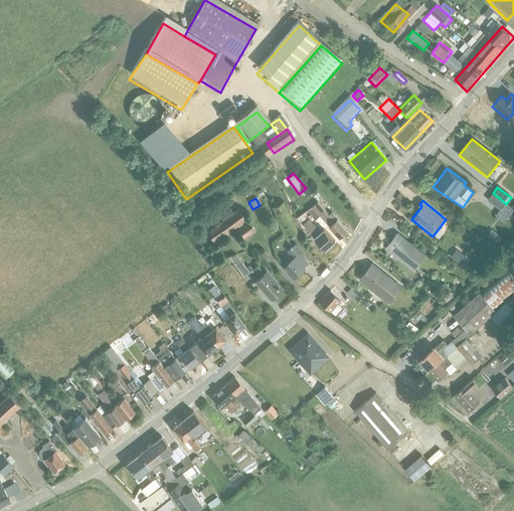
[(312,207),(307,210),(315,219),(320,215),(312,207)]
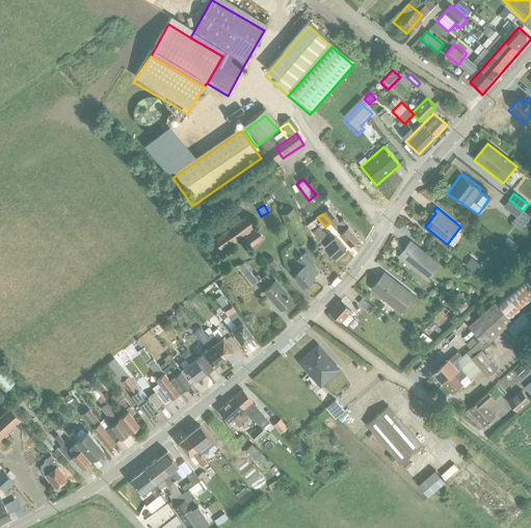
[(256,230),(251,233),(249,231),(255,227),(247,215),(212,239),(220,251),(245,234),(247,236),(243,238),(249,247),(262,239),(256,230)]
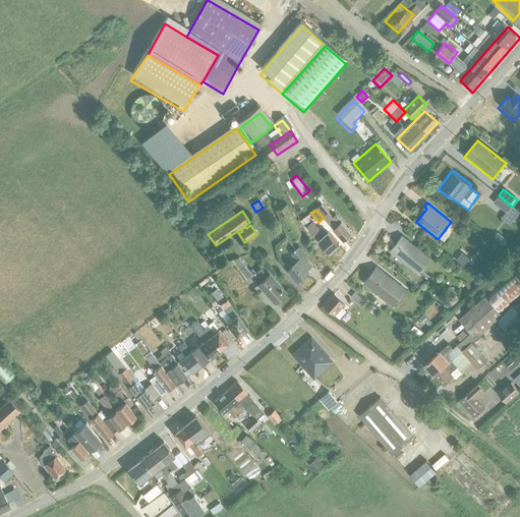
[(329,215),(325,218),(344,241),(352,234),(341,222),(338,225),(329,215)]
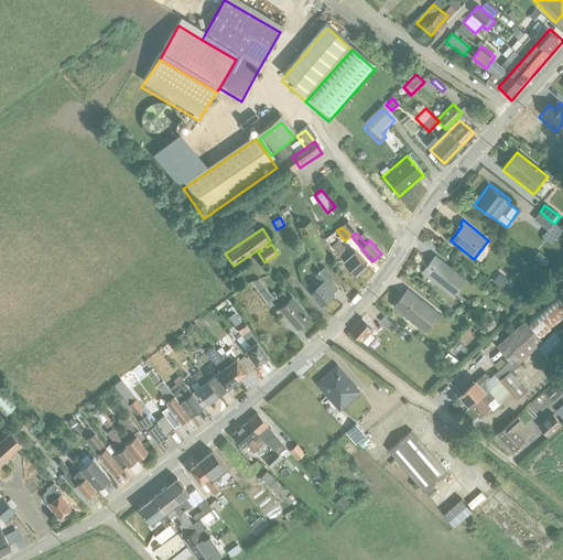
[(355,251),(345,260),(357,273),(367,265),(355,251)]
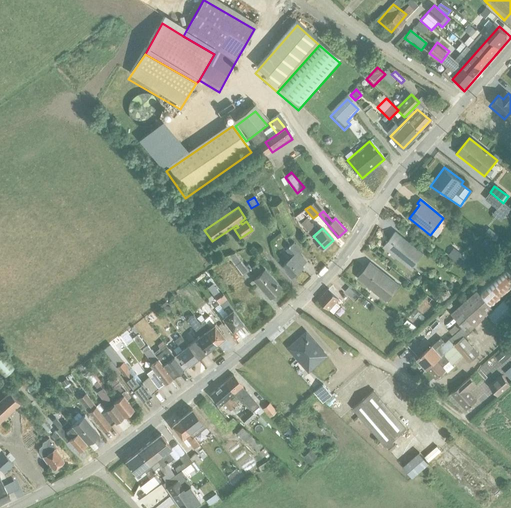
[(424,254),(395,231),(382,248),(411,270),(424,254)]
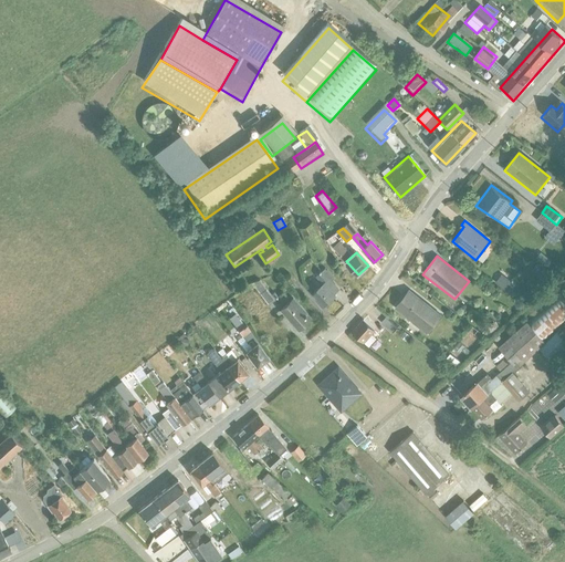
[(323,283),(311,294),(323,308),(336,295),(335,293),(339,290),(331,280),(333,278),(325,269),(316,277),(323,283)]
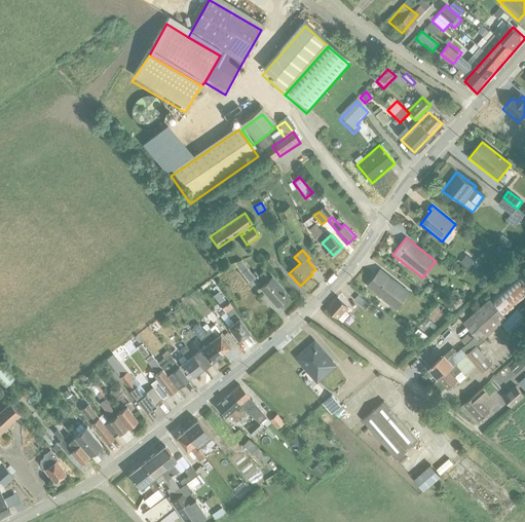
[(464,257),(459,263),(475,275),(480,269),(464,257)]
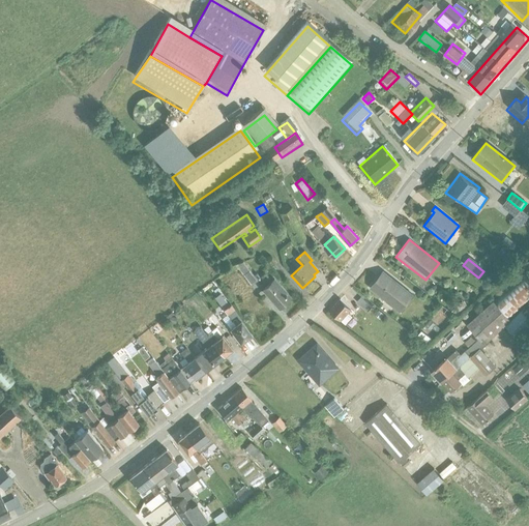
[(242,262),(234,265),(250,286),(257,281),(242,262)]
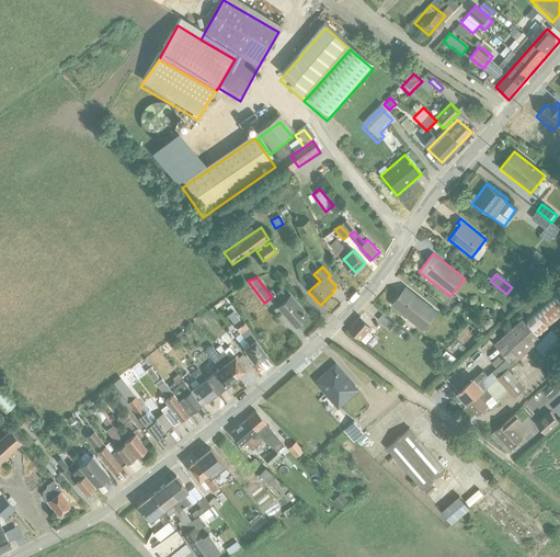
[(406,287),(390,306),(423,331),(438,313),(406,287)]
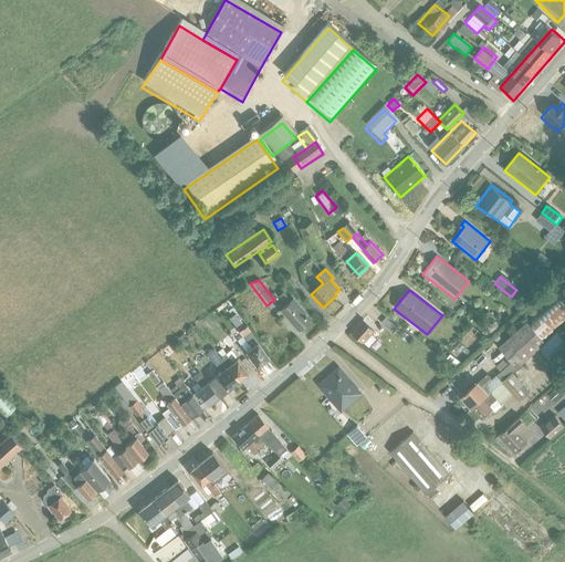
[(543,311),(530,324),(544,339),(564,318),(564,300),(560,294),(543,311)]
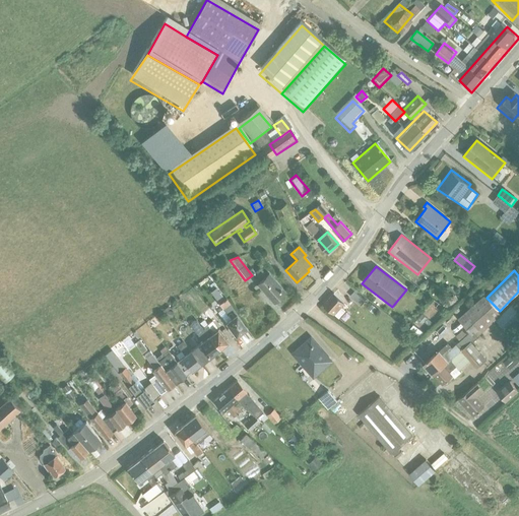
[(285,293),(268,273),(255,284),(272,304),(285,293)]
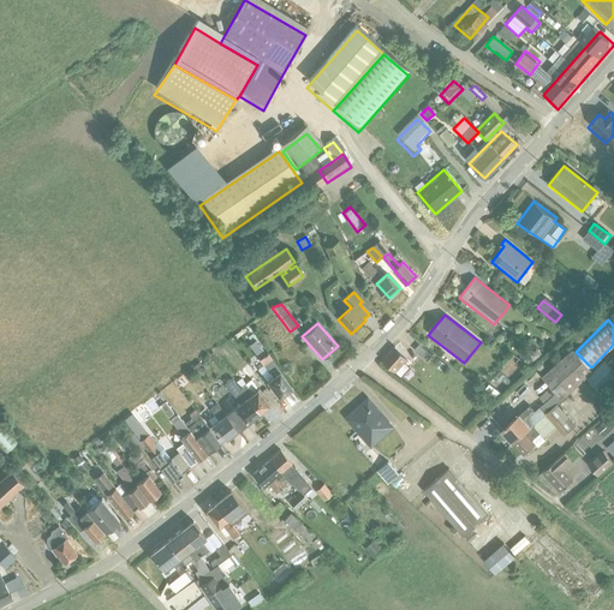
[(382,362),(395,374),(407,359),(394,348),(382,362)]
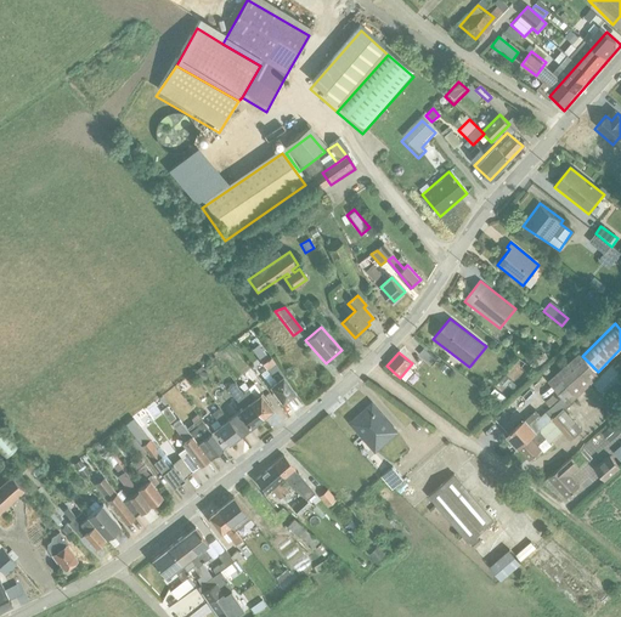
[(428,354),(424,357),(432,363),(435,360),(428,354)]
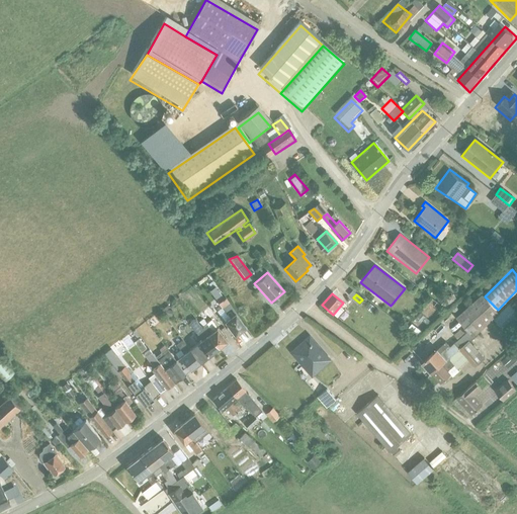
[(482,294),(456,318),(472,337),(499,314),(482,294)]
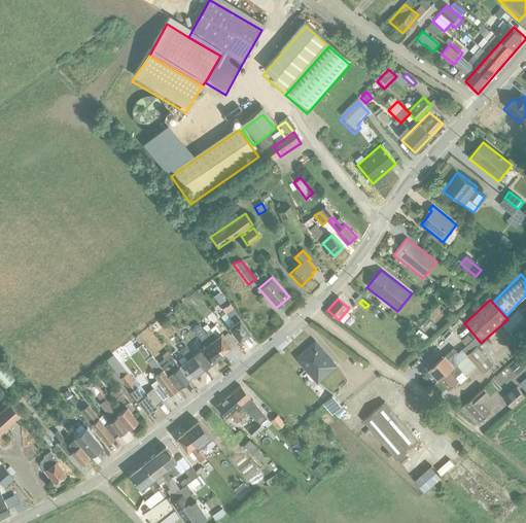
[(464,306),(460,301),(448,312),(454,316),(464,306)]
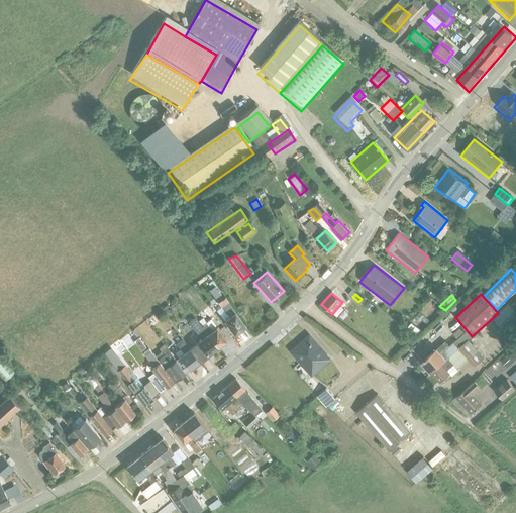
[(217,301),(220,308),(228,303),(224,297),(217,301)]
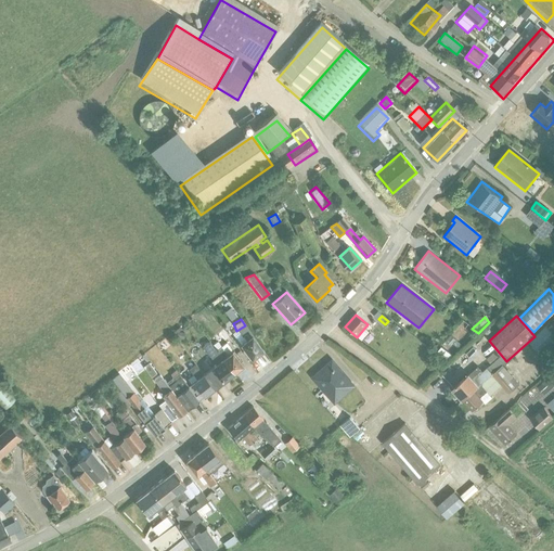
[(184,333),(177,331),(175,337),(183,340),(184,333)]
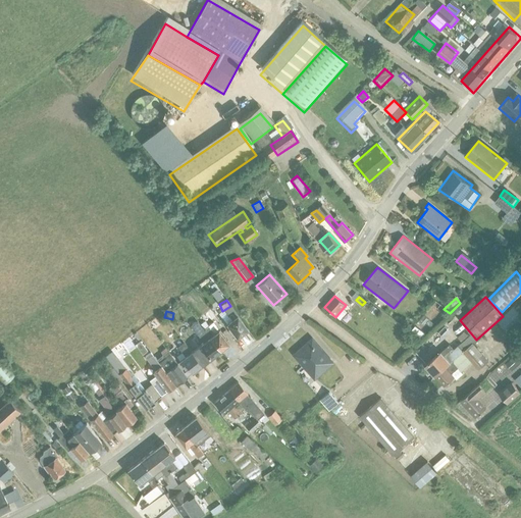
[(237,315),(225,324),(237,339),(248,329),(237,315)]
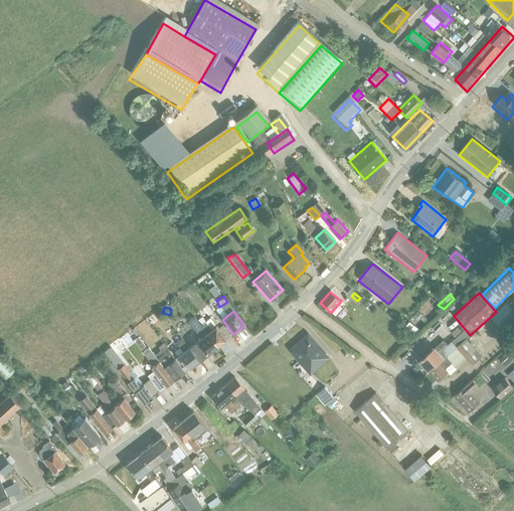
[(150,317),(146,321),(151,327),(156,323),(150,317)]
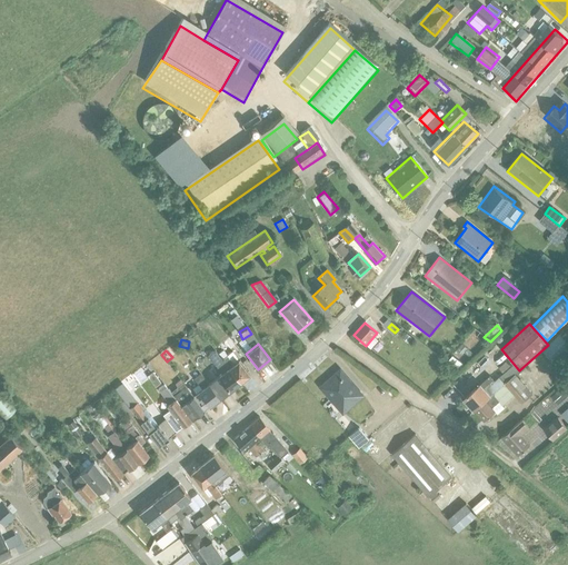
[(452,356),(447,363),(458,372),(464,365),(452,356)]
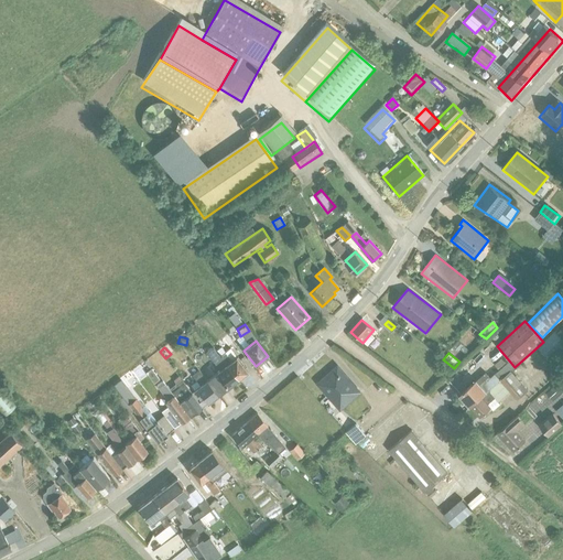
[(236,357),(226,364),(238,379),(247,372),(236,357)]
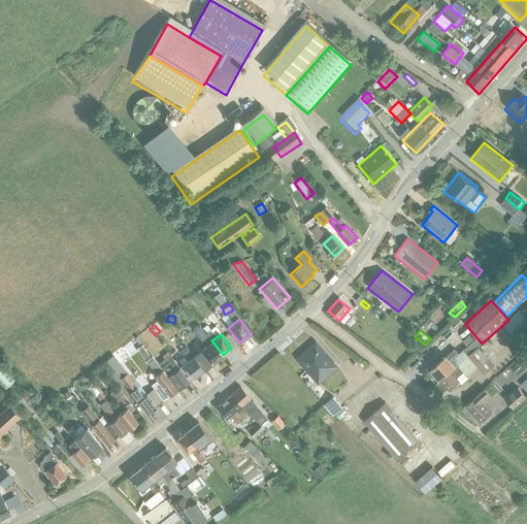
[(447,356),(430,370),(449,392),(459,383),(462,386),(468,379),(466,377),(478,366),(486,374),(495,366),(478,348),(482,344),(476,337),(473,339),(470,336),(463,342),(466,347),(451,360),(447,356)]
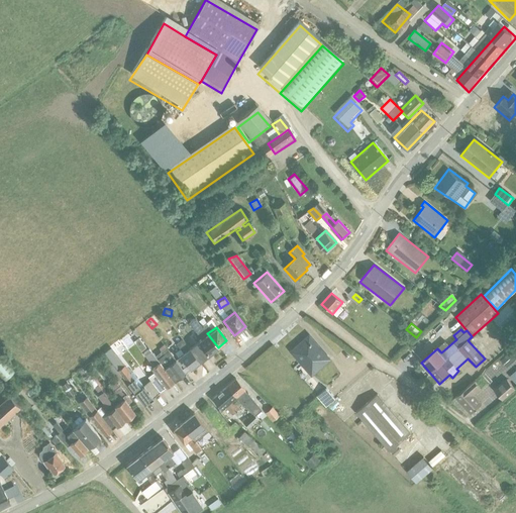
[(135,339),(139,336),(134,330),(128,334),(130,338),(135,339)]
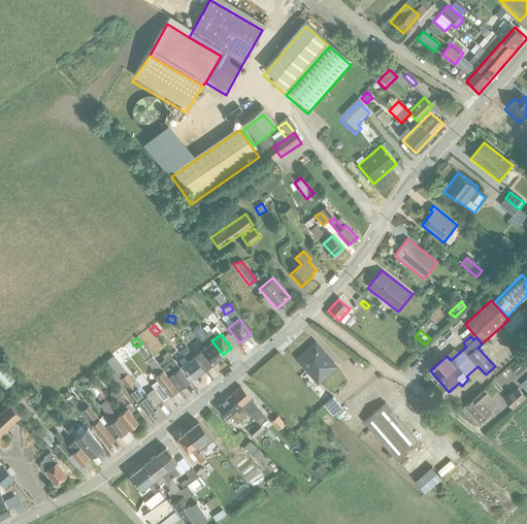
[(204,368),(223,355),(211,340),(193,355),(204,368)]
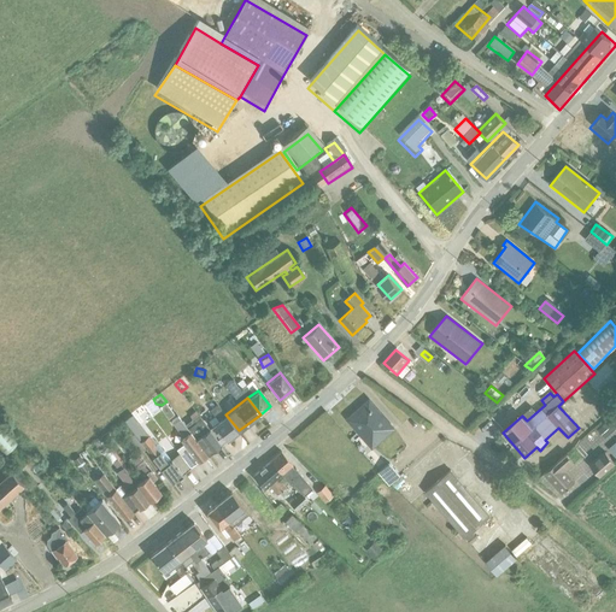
[(371,449),(396,429),(369,399),(345,419),(371,449)]
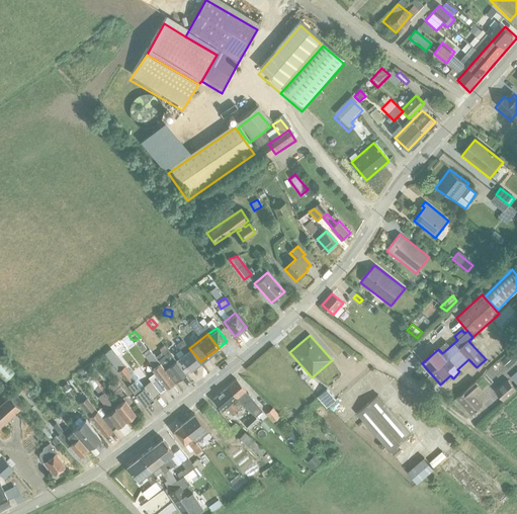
[(176,380),(185,373),(174,359),(160,340),(149,349),(157,359),(163,354),(169,363),(166,366),(176,380)]
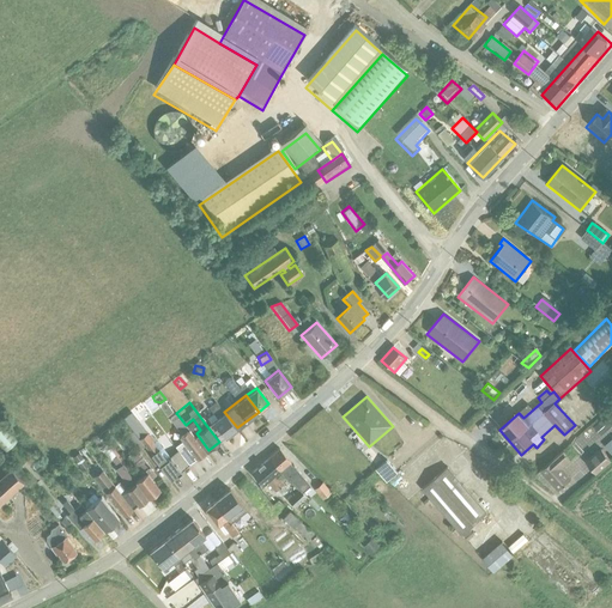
[(122,418),(137,436),(144,429),(129,412),(122,418)]
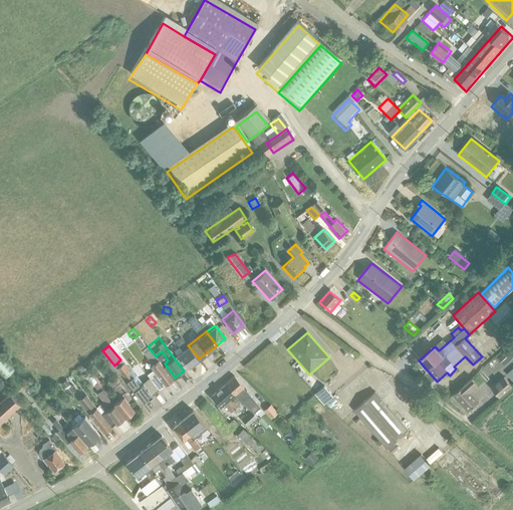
[(184,370),(199,358),(188,345),(173,356),(184,370)]
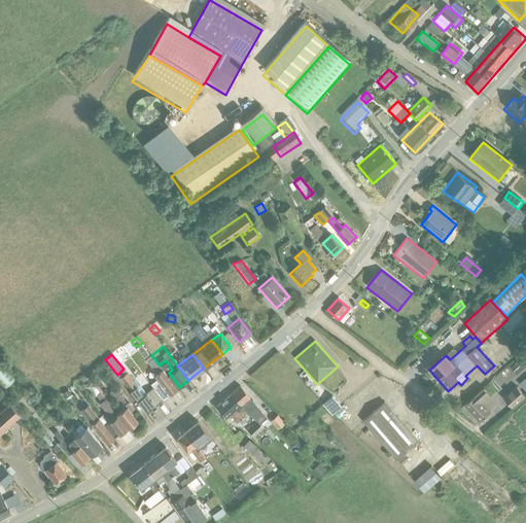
[(0,386),(16,406),(32,392),(1,358),(0,358),(0,386)]
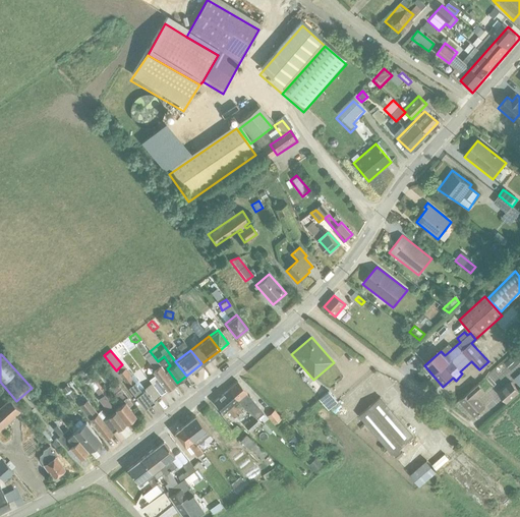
[(511,371),(519,363),(519,362),(516,358),(506,366),(511,371)]
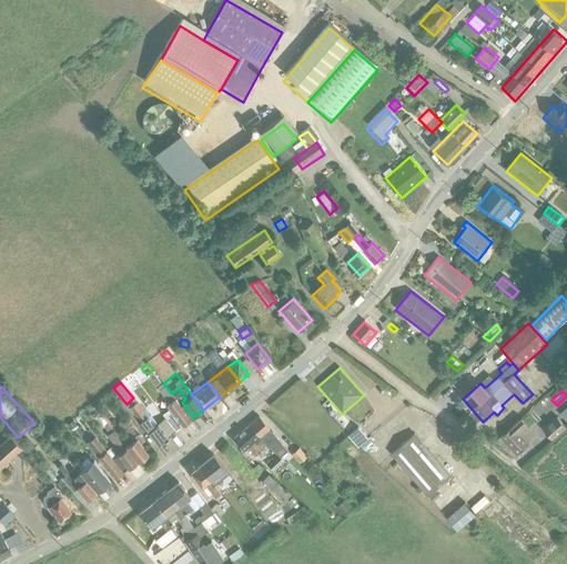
[(169,411),(162,416),(174,432),(191,420),(174,398),(164,404),(169,411)]
